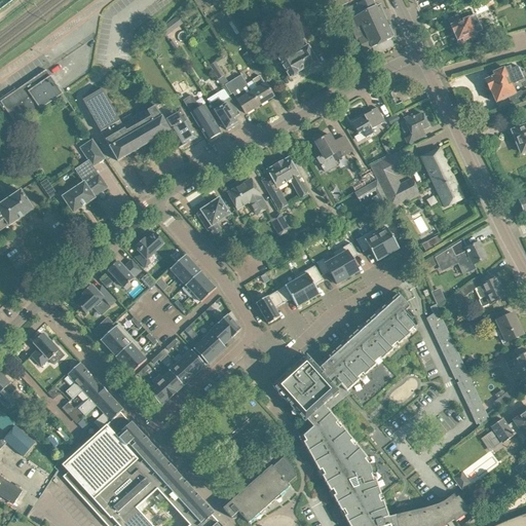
[(334,0),(329,3),(332,10),(342,5),(342,6),(347,3),(345,0),(334,0)]
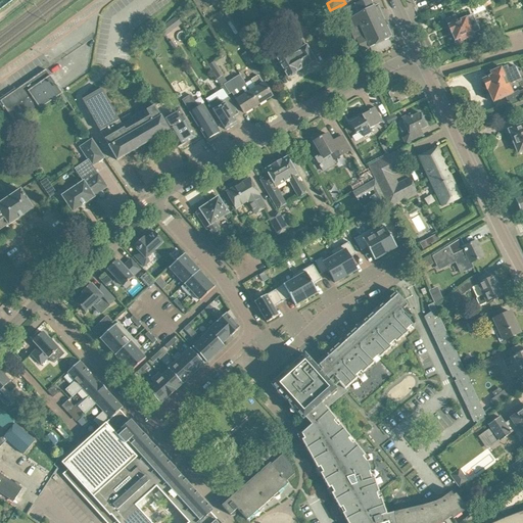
[(350,17),(349,17),(351,20),(346,24),(353,40),(355,39),(361,51),(388,39),(374,6),(370,0),(363,0),(345,8),(350,17)]
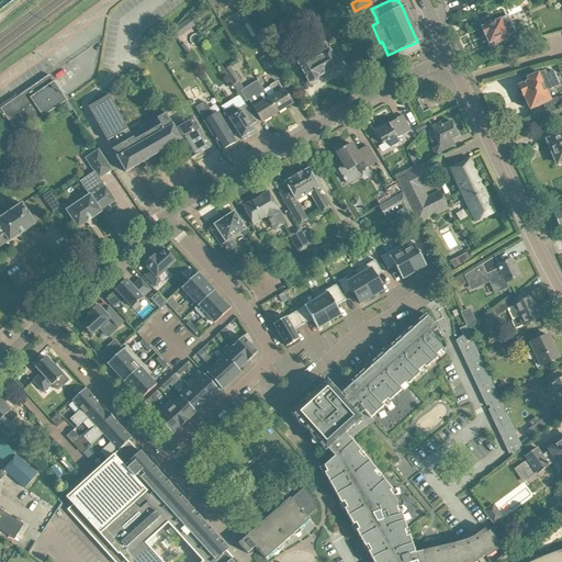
[(338,13),(348,33),(358,27),(356,22),(359,21),(350,4),(340,9),(341,12),(338,13)]
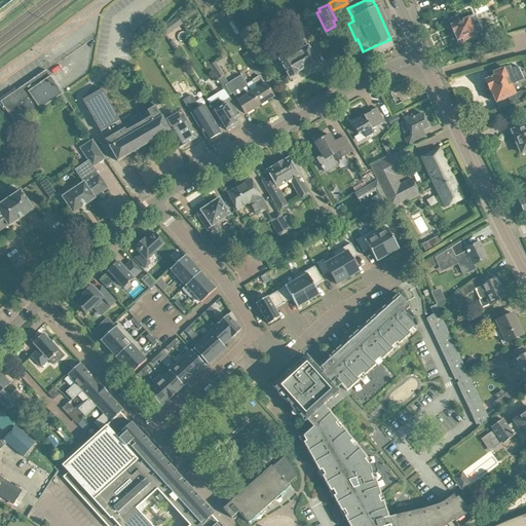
[(342,5),(332,10),(338,25),(349,20),(342,6),(342,5)]
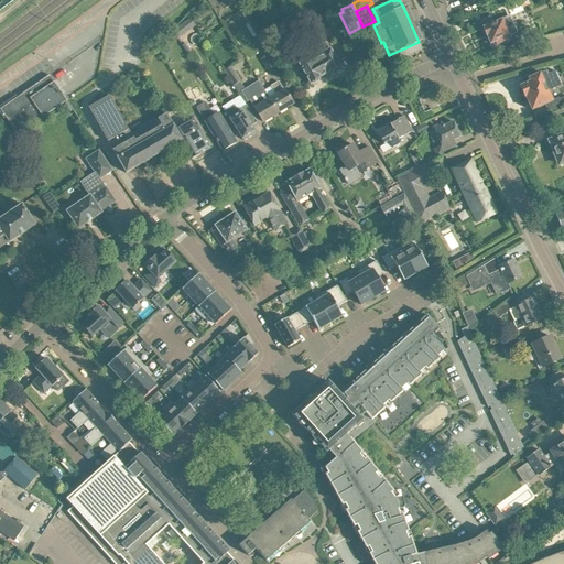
[(480,21),(491,46),(510,38),(510,36),(518,33),(510,15),(492,23),(490,17),(480,21)]
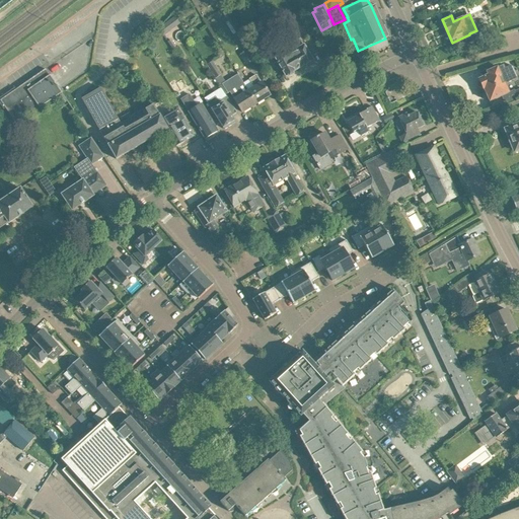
[(168,20),(158,27),(162,33),(172,26),(168,20)]
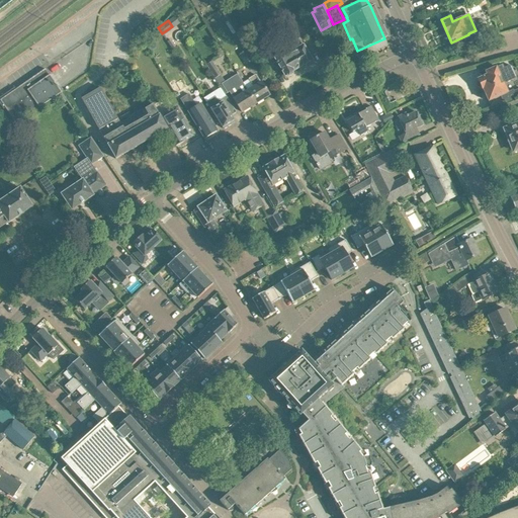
[(282,54),(274,58),(284,76),(285,76),(288,77),(292,74),(293,71),(296,69),(296,70),(313,61),(304,46),(303,46),(293,29),(285,33),(292,48),(288,50),(287,48),(281,52),(282,54)]
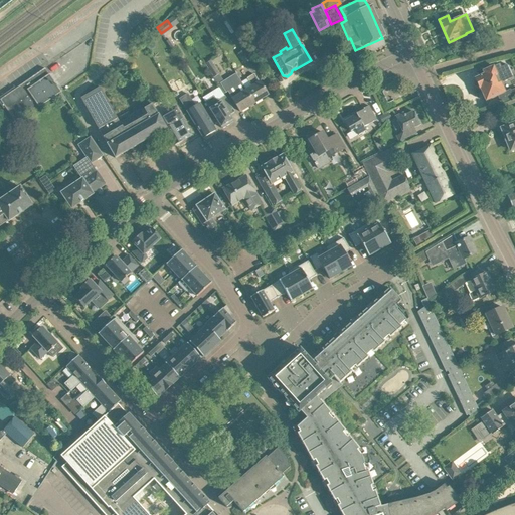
[(237,54),(248,69),(254,65),(243,50),(237,54)]
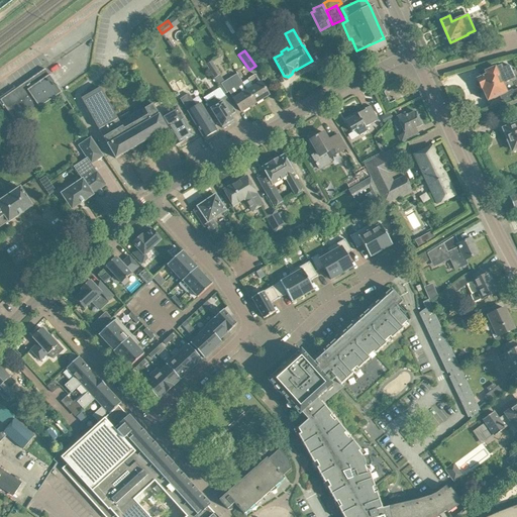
[(214,79),(220,75),(211,61),(205,65),(214,79)]
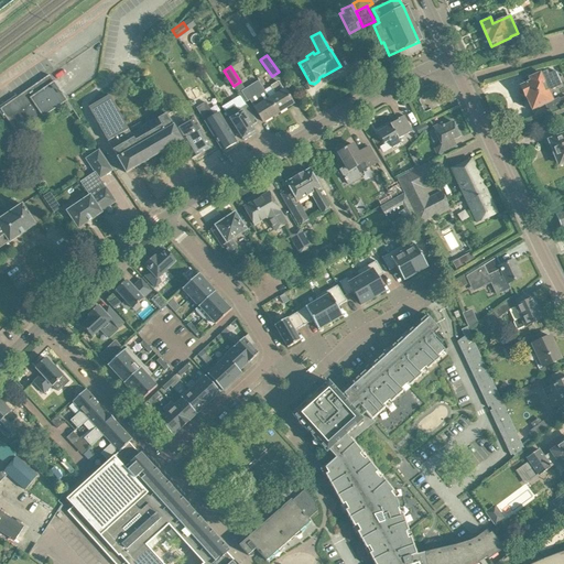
[(521,79),(524,85),(519,87),(524,98),(525,98),(532,111),(545,105),(549,112),(562,106),(562,105),(563,104),(563,97),(560,99),(559,98),(553,100),(552,99),(555,98),(552,91),(549,93),(549,91),(562,85),(555,71),(549,74),(548,71),(540,73),(529,78),(528,76),(521,79)]
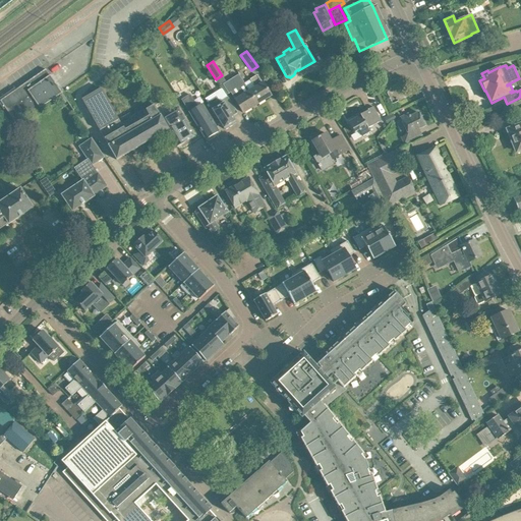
[(61,94),(62,94),(46,69),(11,93),(10,91),(0,98),(0,104),(3,110),(5,109),(6,110),(7,109),(9,112),(8,113),(16,124),(57,97),(61,94)]
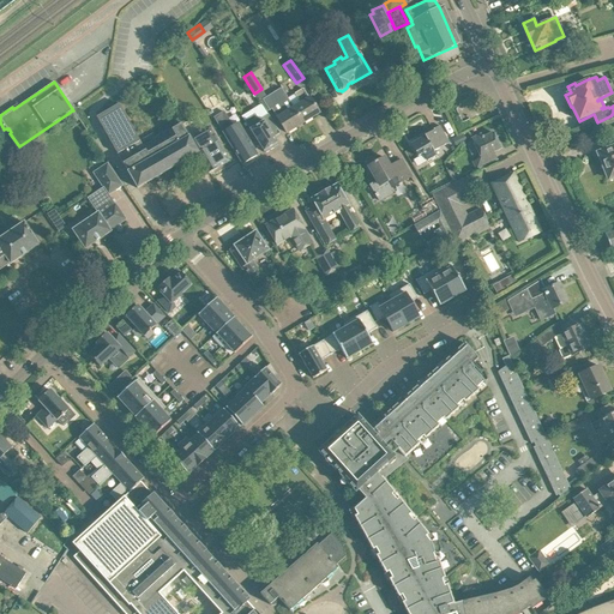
[(281,88),(263,100),(269,110),(271,108),(277,119),(287,133),(302,124),(293,108),(281,88)]
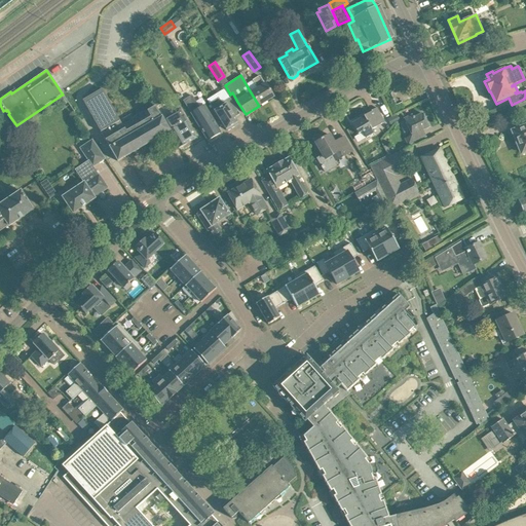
[(257,88),(251,92),(259,106),(273,97),(265,84),(264,84),(259,76),(252,80),(257,88)]
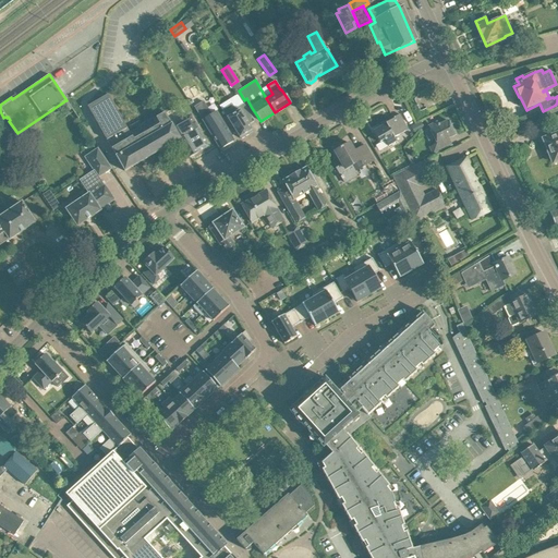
[(170,124),(165,113),(156,118),(159,124),(157,126),(153,119),(138,126),(140,128),(130,133),(108,95),(87,107),(124,171),(179,140),(170,124)]
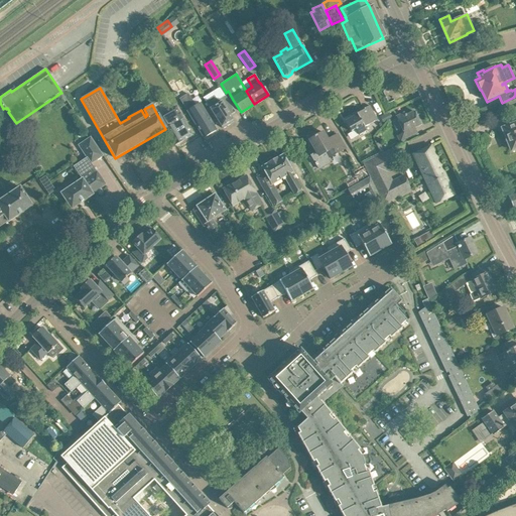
[(60,93),(56,96),(61,104),(67,101),(60,93)]
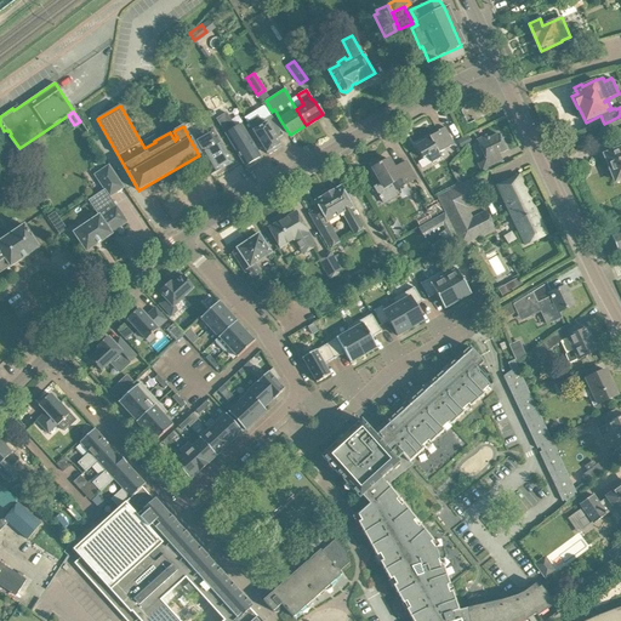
[(216,119),(245,166),(261,157),(239,124),(234,126),(226,113),(216,119)]
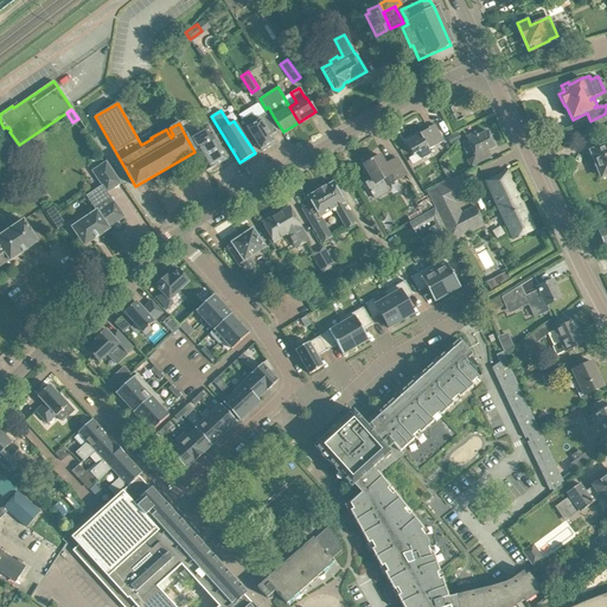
[(253,113),(242,120),(261,151),(262,149),(263,151),(270,147),(269,145),(274,141),(270,135),(269,134),(270,129),(274,127),(264,113),(259,116),(254,115),(253,113)]
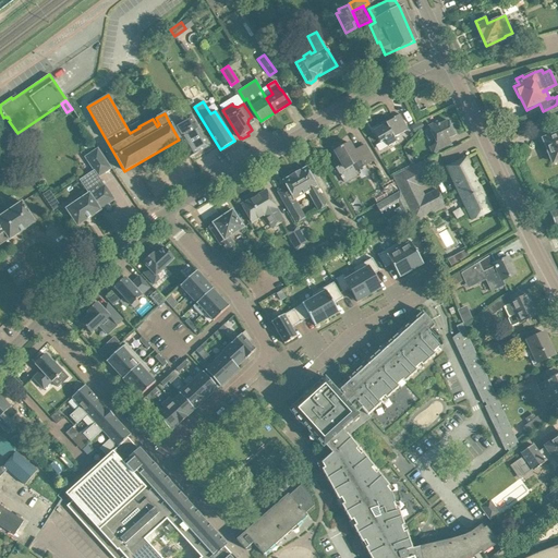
[(389,123),(388,122),(373,131),(380,143),(385,140),(389,146),(397,142),(395,137),(409,130),(400,114),(393,118),(396,121),(392,123),(391,121),(391,122),(389,123)]
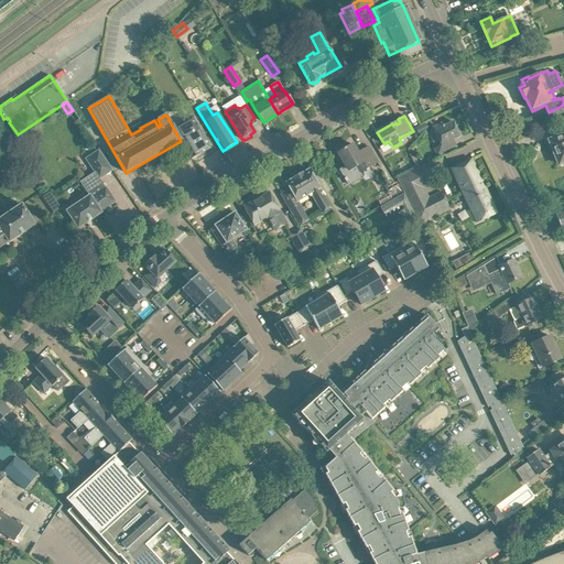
[(179,121),(172,126),(181,141),(192,160),(201,154),(199,154),(209,149),(205,139),(199,131),(196,125),(188,129),(192,136),(190,137),(190,136),(187,137),(179,121)]
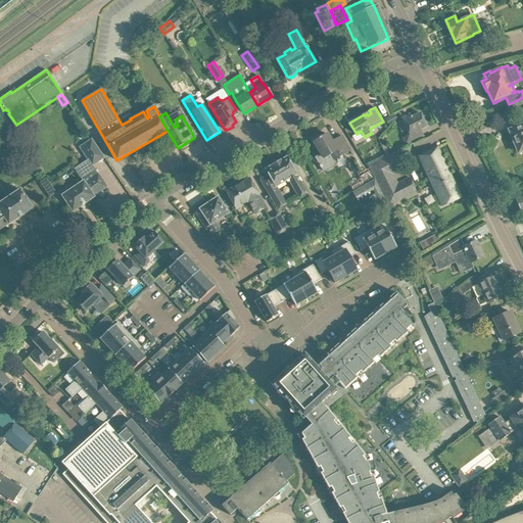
[(410,135),(402,138),(406,144),(424,136),(421,130),(427,127),(420,113),(412,117),(412,116),(411,116),(410,114),(401,119),(410,135)]
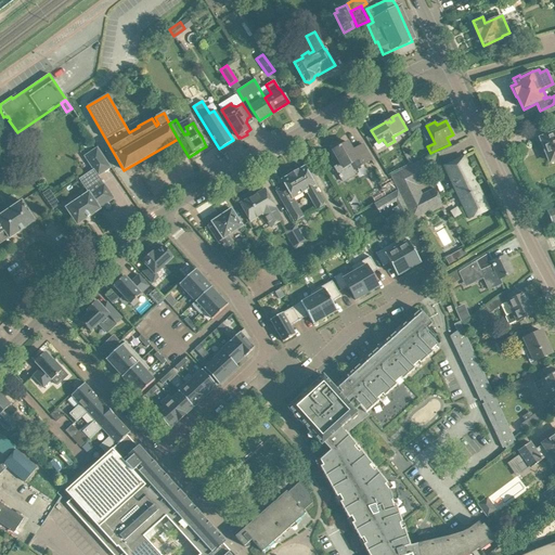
[(547,134),(549,136),(541,139),(550,162),(554,159),(554,132),(554,133),(554,131),(547,134)]
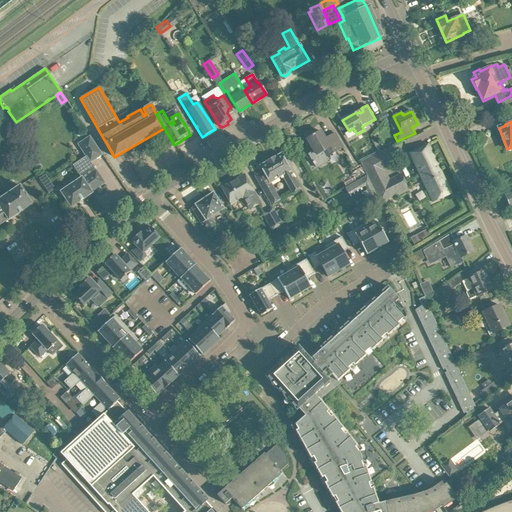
[(312,136),(307,139),(314,149),(308,153),(316,167),(329,160),(328,157),(332,154),(343,148),(334,134),(327,137),(328,139),(326,140),(320,131),(314,135),(314,134),(311,135),(312,136)]
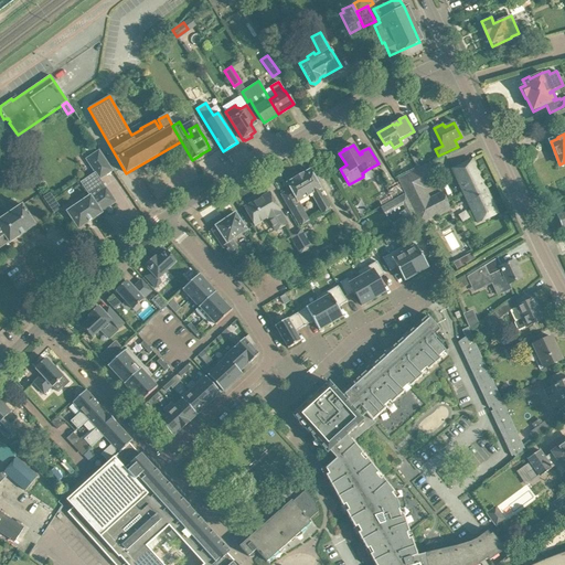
[(106,160),(102,155),(89,163),(94,169),(106,160)]
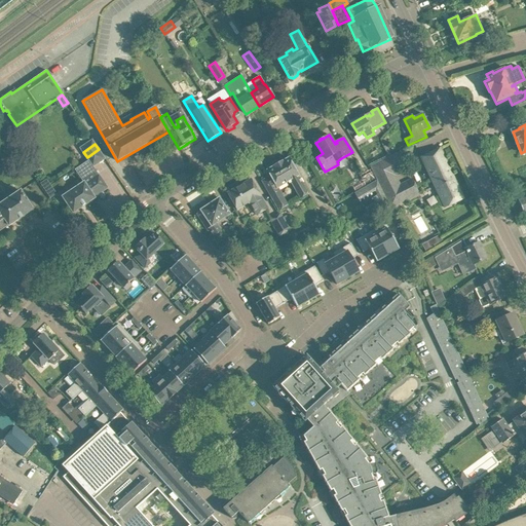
[(421,157),(445,208),(463,199),(440,149),(421,157)]
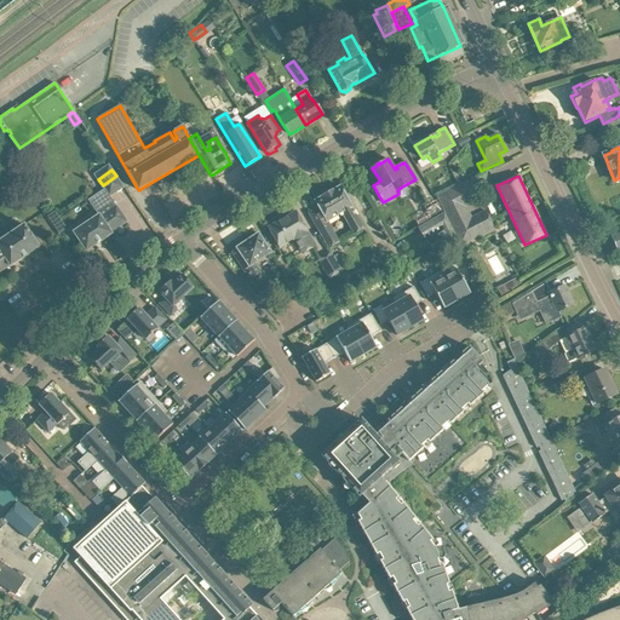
[(471,217),(466,207),(480,201),(469,179),(436,196),(457,237),(460,245),(463,245),(469,242),(468,241),(494,229),(484,211),(471,217)]
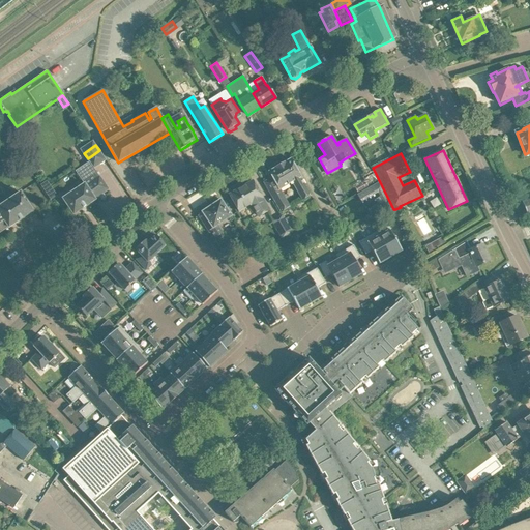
[(264,182),(281,212),(290,207),(280,189),(292,183),(293,185),(294,185),(302,200),(311,196),(300,178),(301,177),(291,159),(269,172),(272,177),(264,182)]
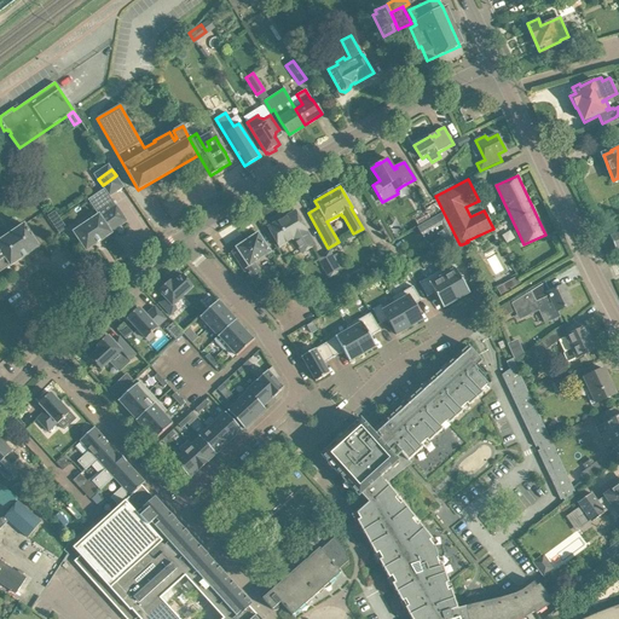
[(99,214),(73,232),(86,250),(111,233),(111,232),(127,221),(104,189),(88,200),(99,214)]
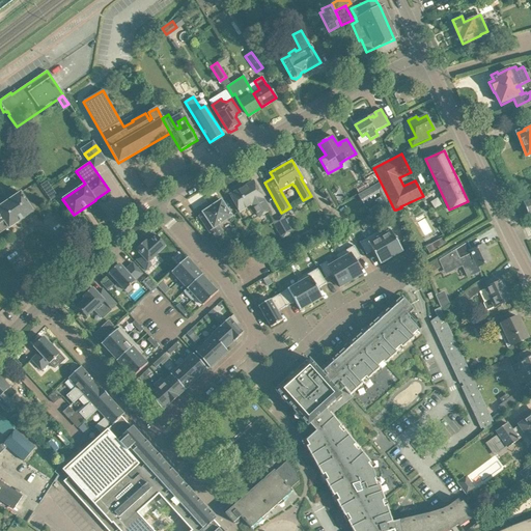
[(240,212),(253,204),(260,217),(270,211),(253,182),(230,195),(240,212)]
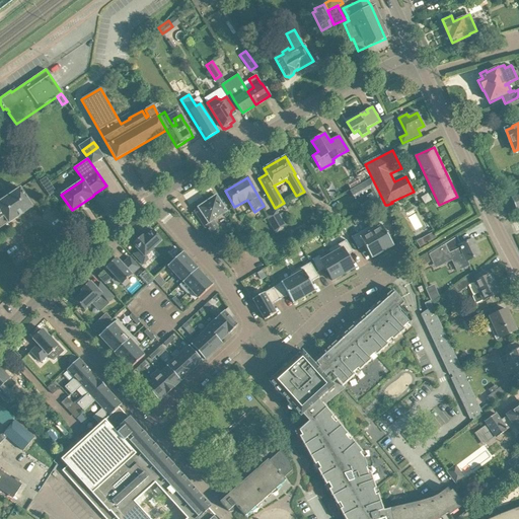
[(370,178),(357,187),(350,191),(361,211),(381,199),(372,178),(370,178)]
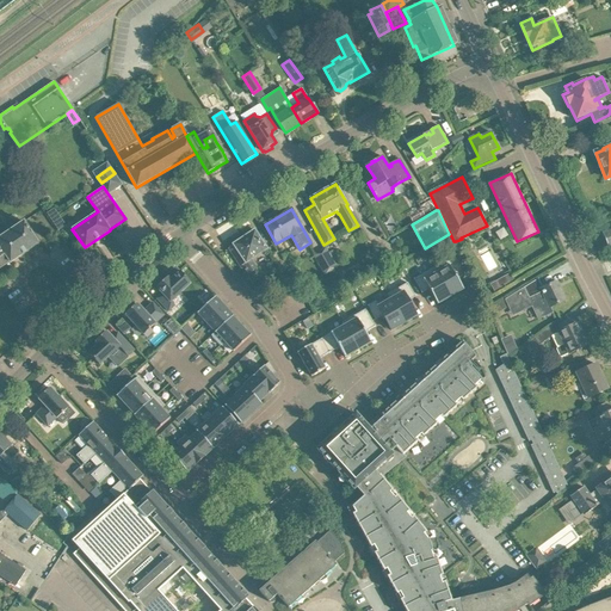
[(0,238),(0,248),(10,263),(38,244),(24,222),(0,238)]
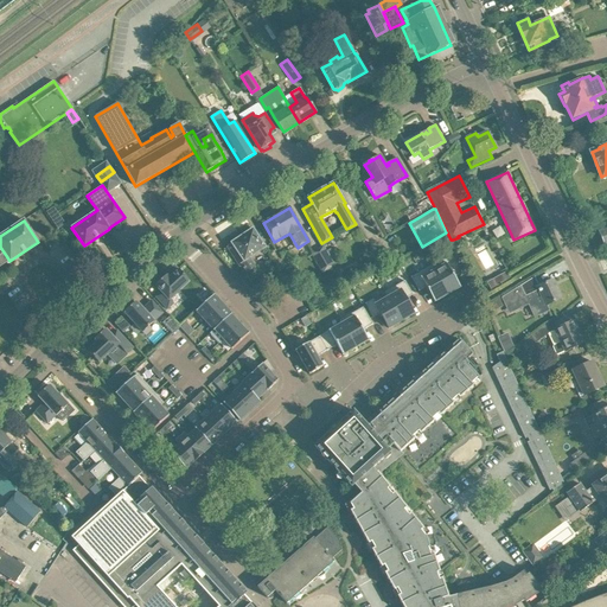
[(232,244),(227,248),(240,267),(242,266),(247,273),(255,267),(249,257),(264,248),(253,229),(232,243),(232,244)]
